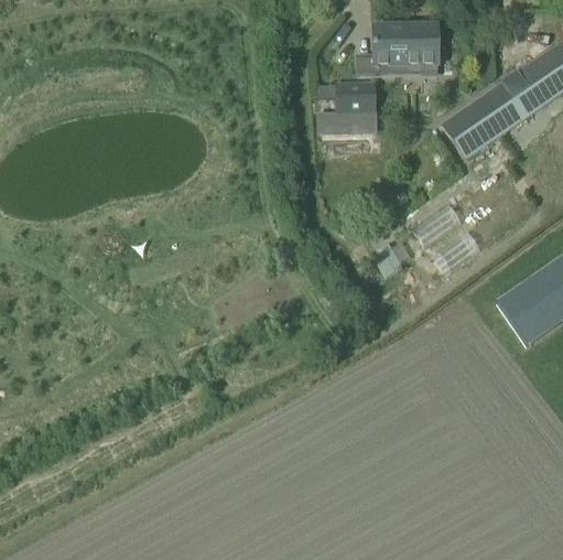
[(372,30),(374,66),(437,65),(436,25),(401,25),(401,30),(372,30)]
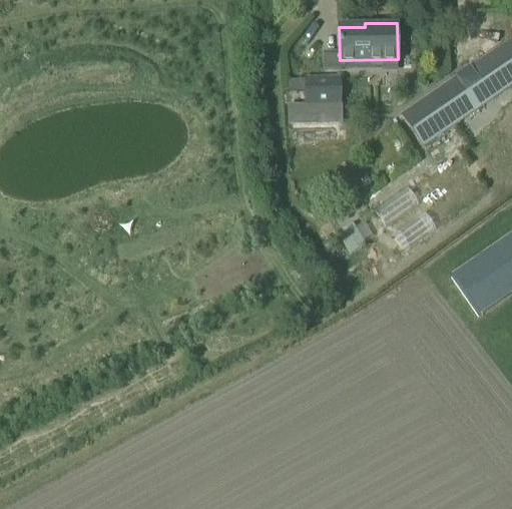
[(511,40),(510,38),(402,112),(423,144),(511,83),(511,40)]
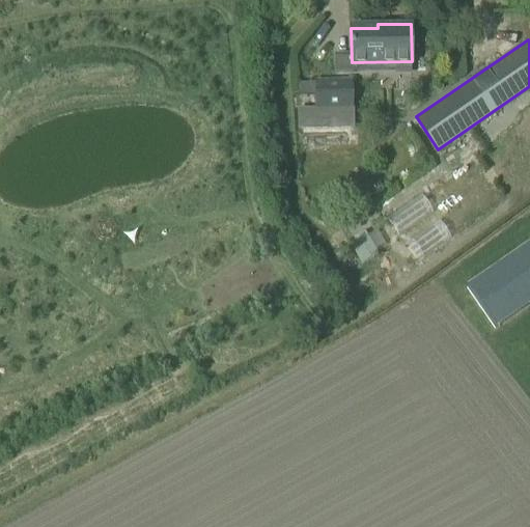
[(315,81),(300,81),(300,93),(316,93),(316,105),(316,107),(316,110),(300,110),(300,123),(300,127),(316,126),(352,126),(352,122),(352,109),(352,100),(352,79),(315,79),(315,81)]
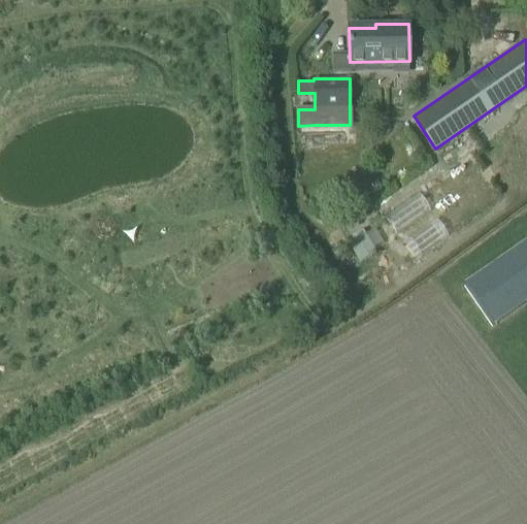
[(347,238),(360,259),(375,249),(363,228),(347,238)]
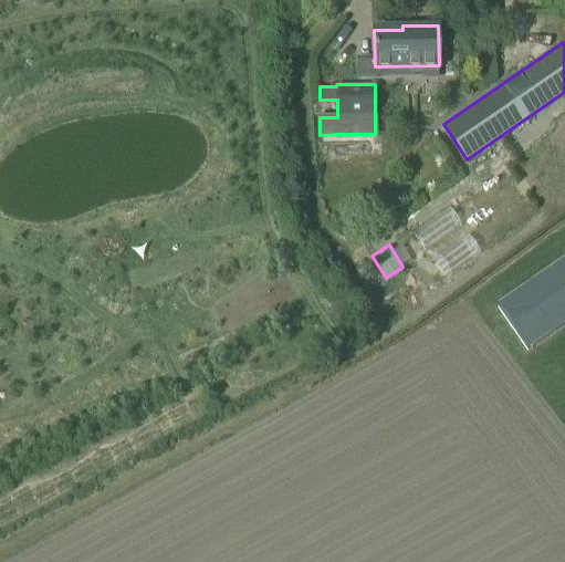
[(564,257),(498,303),(529,347),(564,322),(564,257)]
